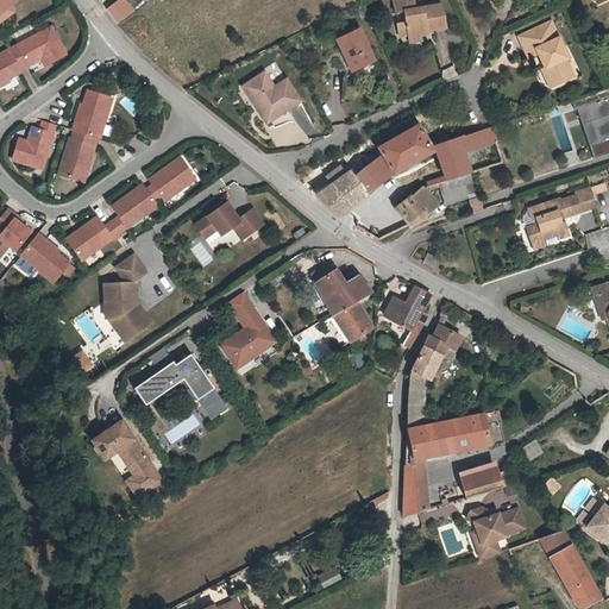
[(0,0),(0,22),(16,11),(11,6),(17,0),(0,0)]
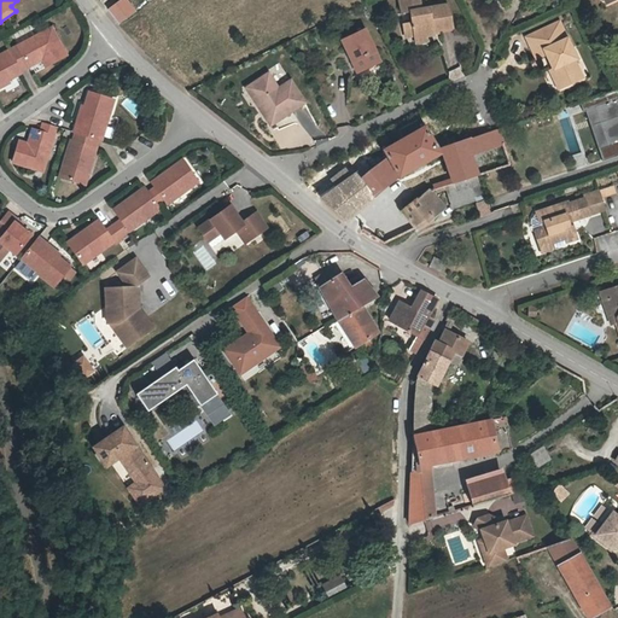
[(413,31),(414,38),(425,36),(433,35),(433,31),(453,29),(449,5),(423,9),(420,0),(398,0),(401,12),(409,11),(412,21),(402,23),(403,33),(413,31)]
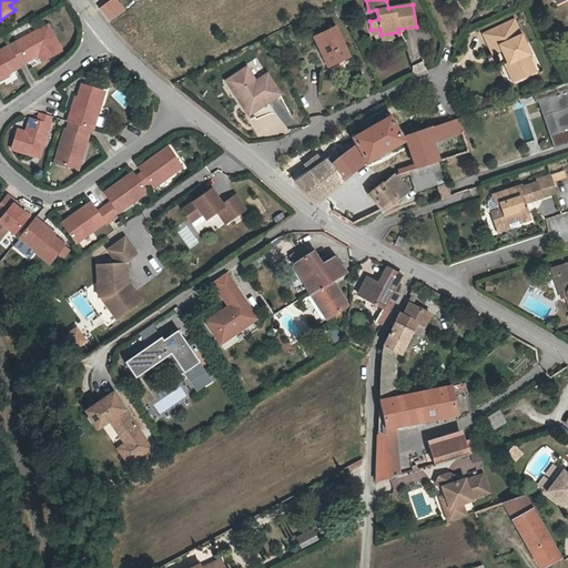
[(368,11),(369,21),(378,19),(376,10),(368,11)]
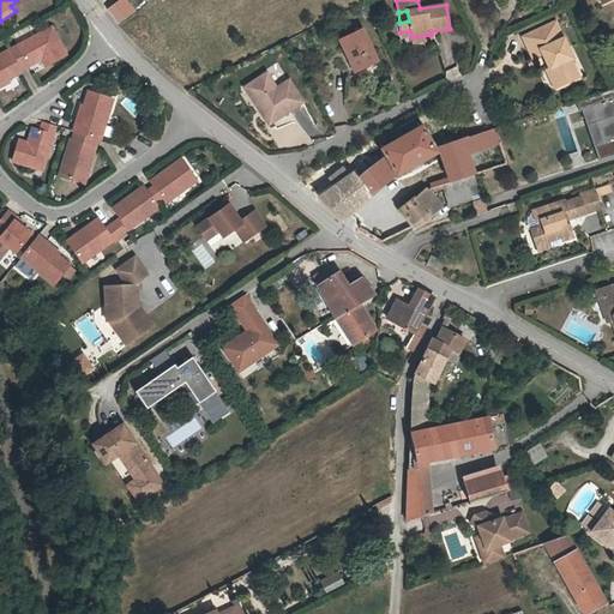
[(541,55),(553,80),(572,72),(563,53),(567,50),(555,23),(522,37),(531,59),(541,55)]
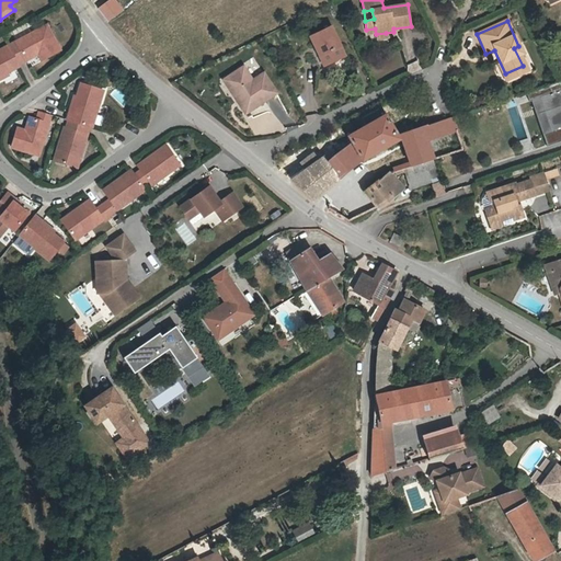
[(44,50),(47,56),(60,50),(46,24),(15,41),(25,60),(37,54),(44,50)]
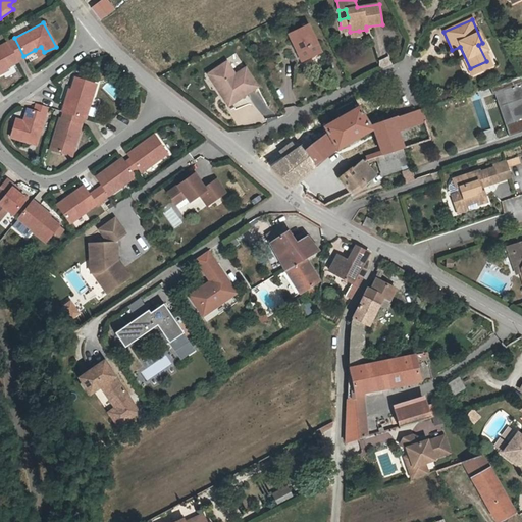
[(289,34),(298,51),(292,54),(296,63),(321,51),(308,24),(289,34)]
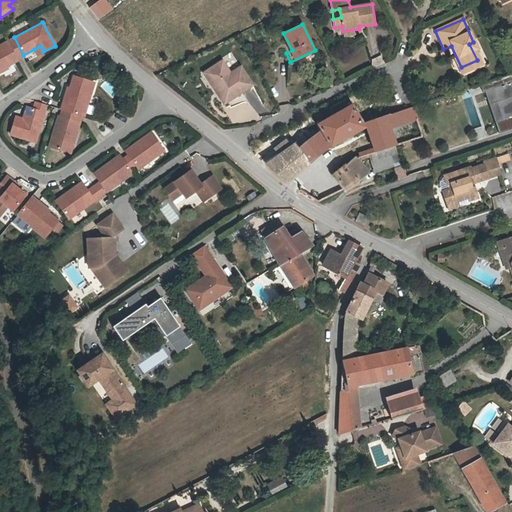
[(8,42),(16,58),(23,55),(14,37),(7,41),(8,42)]
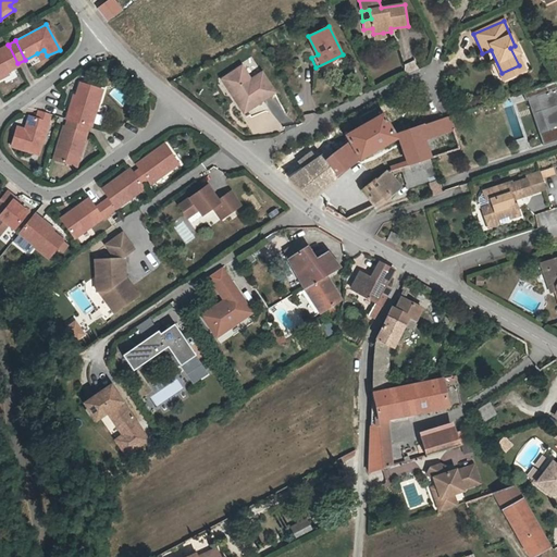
[(0,77),(1,77),(0,75),(7,72),(19,65),(17,63),(9,46),(0,50),(0,77)]
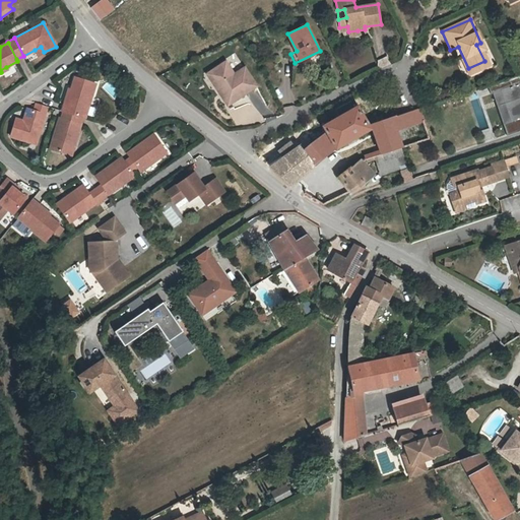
[(38,56),(44,52),(41,47),(35,50),(38,56)]
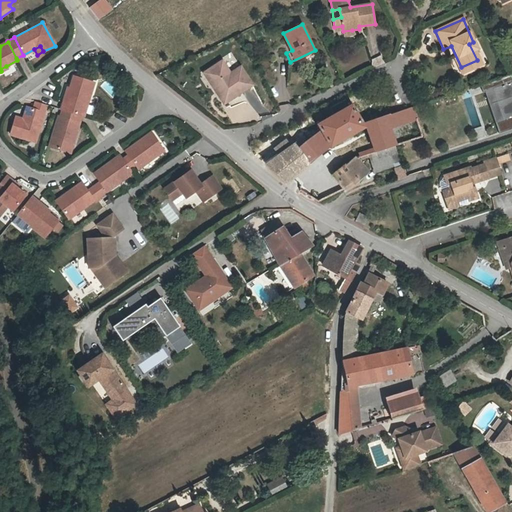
[(479,66),(477,60),(461,67),(464,73),(479,66)]
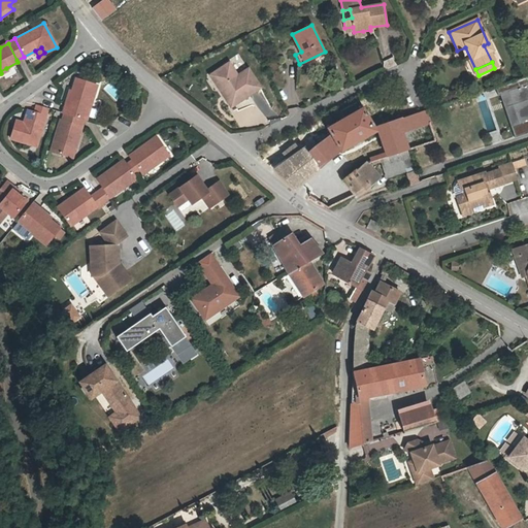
[(238,76),(229,64),(210,75),(231,107),(260,88),(249,69),(238,76)]
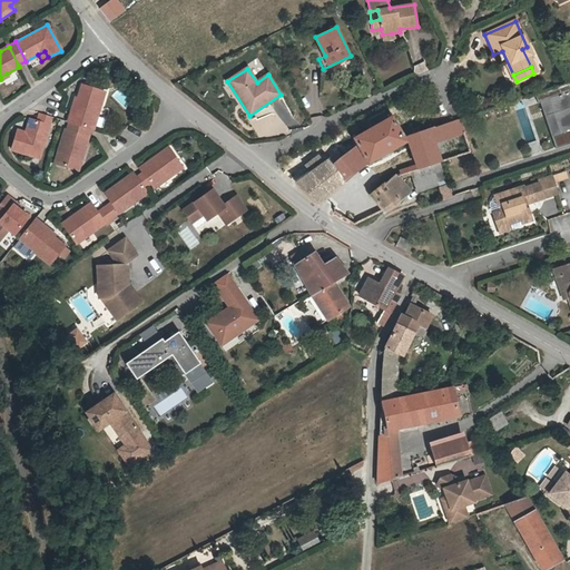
[(551,150),(569,144),(569,81),(529,96),(531,106),(544,101),(556,134),(547,137),(551,149),(551,150)]
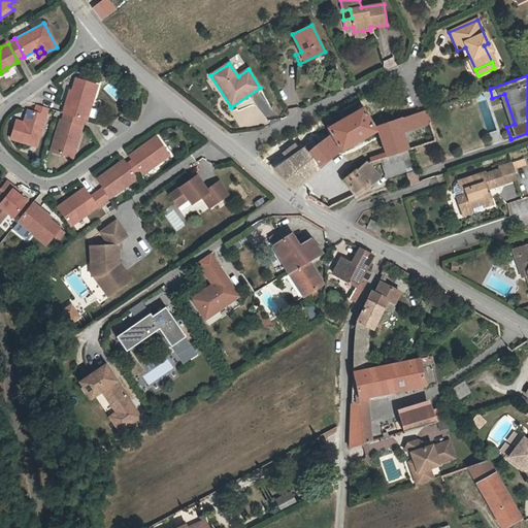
[(68,96),(62,112),(72,116),(80,119),(84,120),(86,120),(97,85),(76,78),(72,91),(70,97),(68,96)]
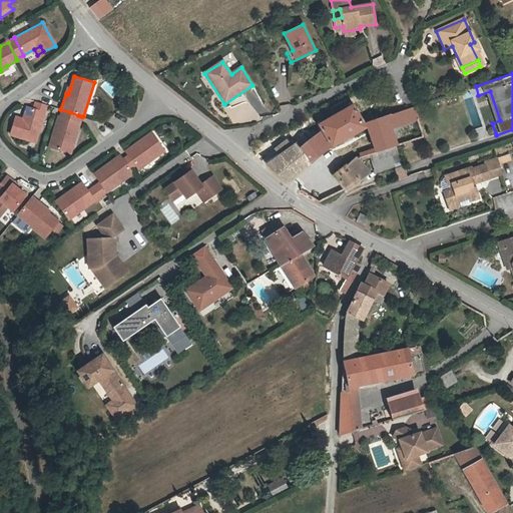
[(21,126),(13,123),(10,134),(35,142),(46,105),(35,101),(33,109),(27,107),(23,120),(21,126)]
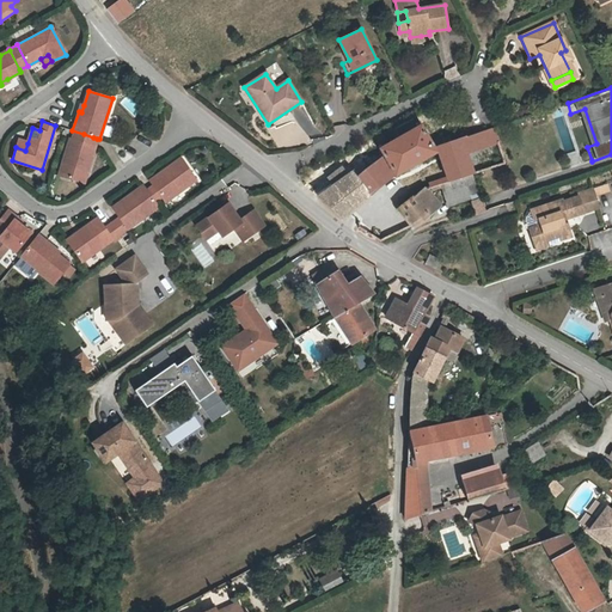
[(347,215),(352,210),(357,206),(361,202),(369,195),(381,187),(390,179),(396,175),(411,166),(434,153),(432,150),(421,127),(381,150),(383,154),(389,164),(383,158),(363,172),(360,167),(348,175),(342,167),(329,178),(334,185),(318,196),(330,208),(342,218),(347,215)]
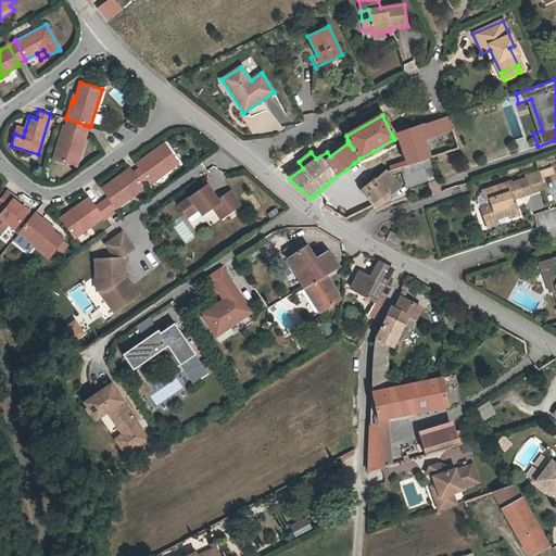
[(401,147),(424,140),(454,130),(449,116),(430,123),(395,134),(401,147)]
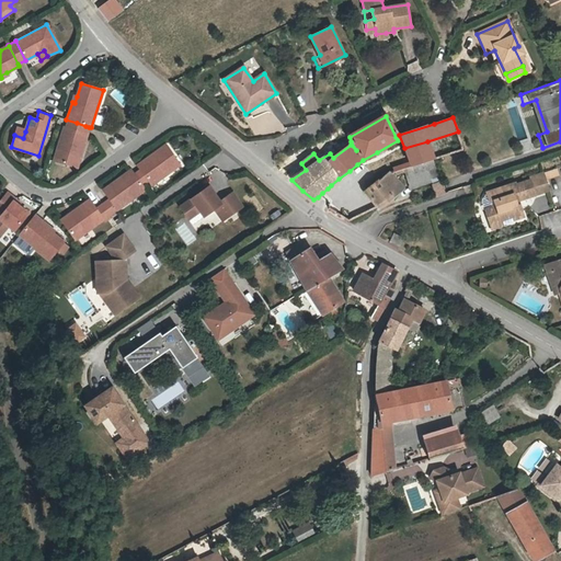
[(54,161),(72,167),(77,153),(81,155),(89,127),(86,126),(77,123),(75,130),(64,127),(54,161)]
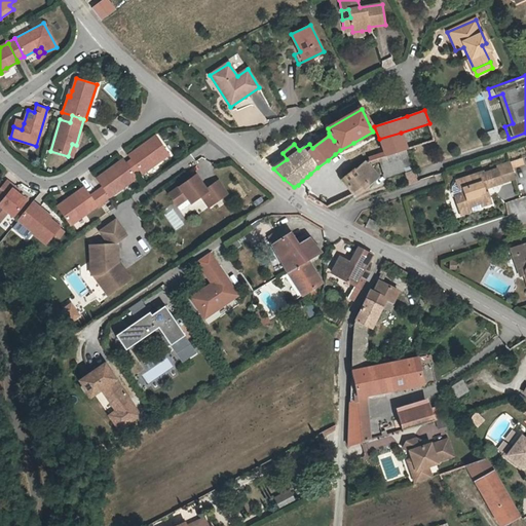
[(386,156),(407,150),(401,133),(379,139),(386,156)]
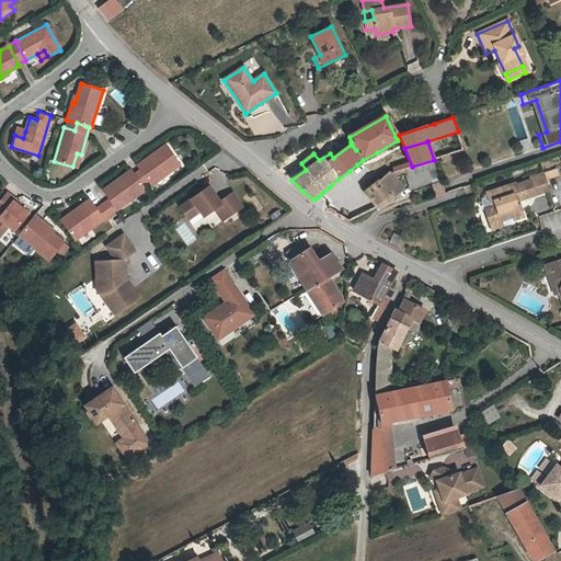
[(134,174),(142,185),(148,181),(151,185),(180,164),(165,145),(149,157),(151,160),(139,169),(140,170),(134,174)]
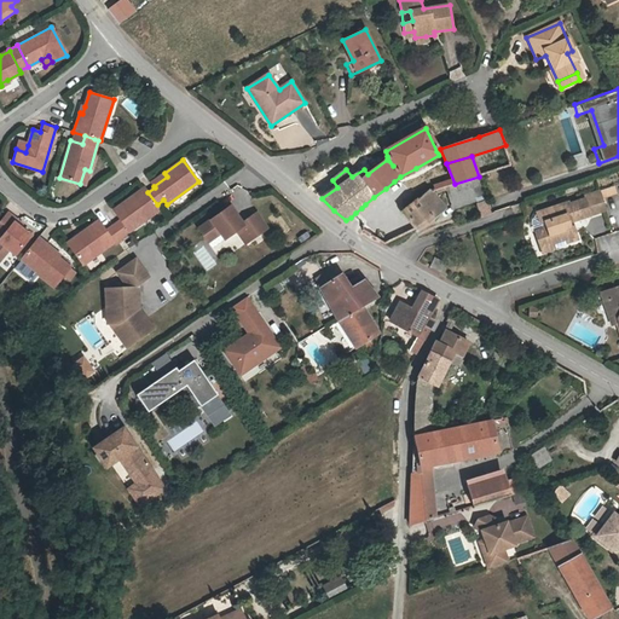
[(167,177),(165,173),(151,183),(154,186),(167,177)]
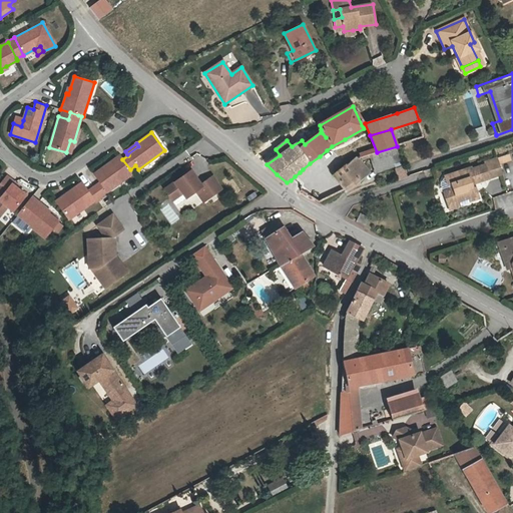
[(397,146),(377,152),(371,154),(378,172),(395,166),(401,179),(407,177),(397,146)]
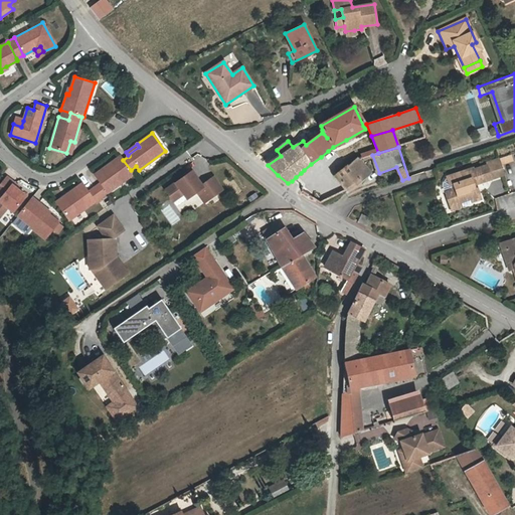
[(121,156),(110,164),(112,167),(123,159),(121,156)]
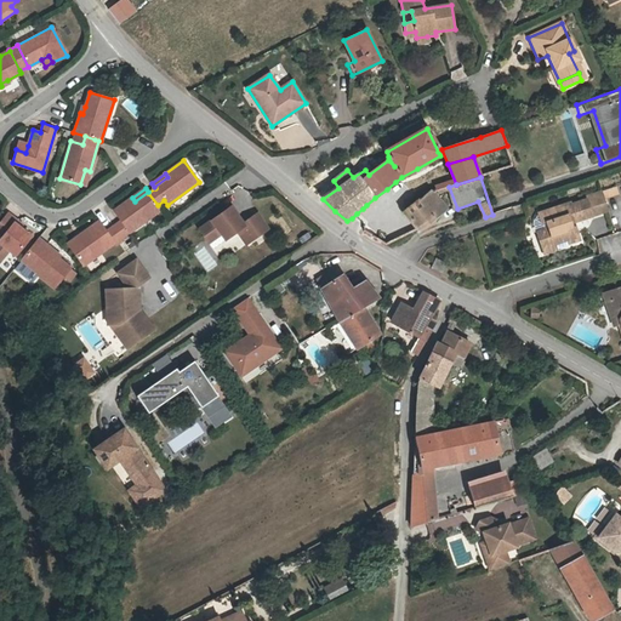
[(403,211),(419,229),(436,220),(434,218),(439,215),(436,210),(443,204),(433,193),(432,191),(420,199),(419,199),(403,211)]
